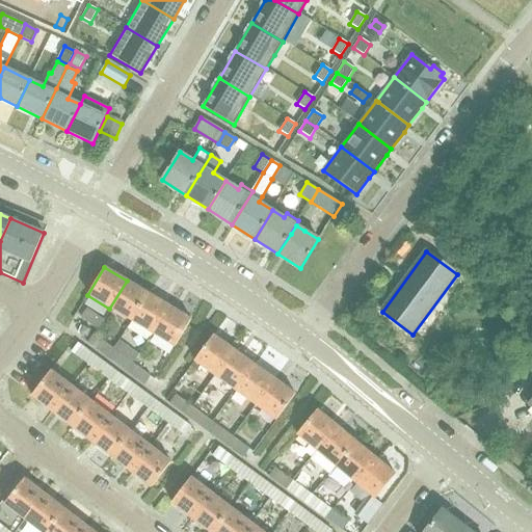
[(148,294),(127,281),(109,309),(131,321),(148,294)]
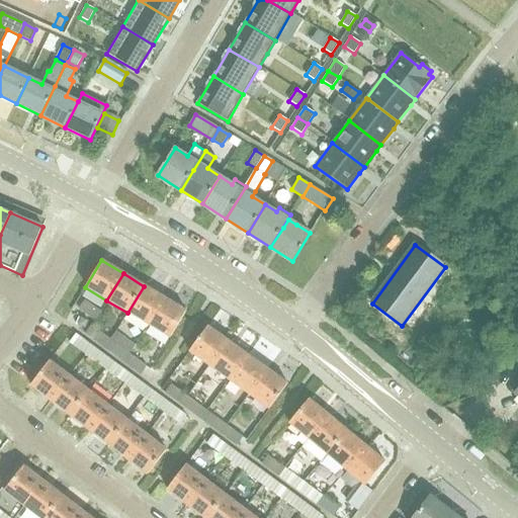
[(144,286),(127,313),(148,325),(164,298),(144,286)]
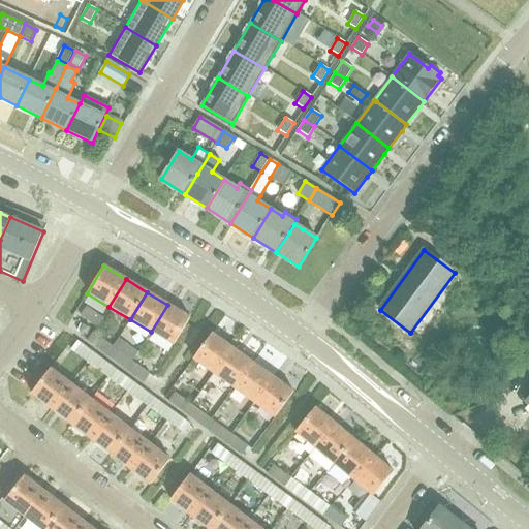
[(167,305),(151,332),(173,345),(189,318),(167,305)]
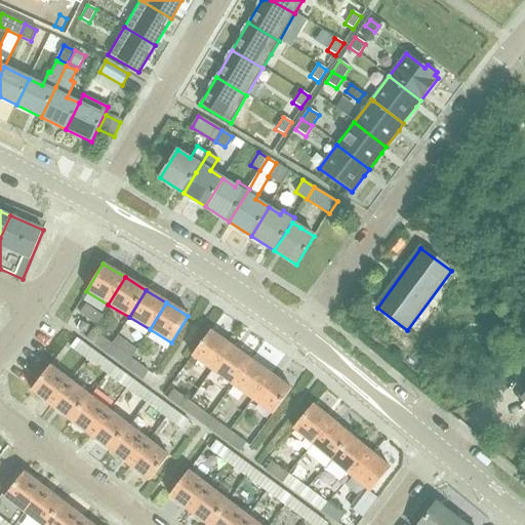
[(87,305),(80,314),(95,325),(103,317),(87,305)]
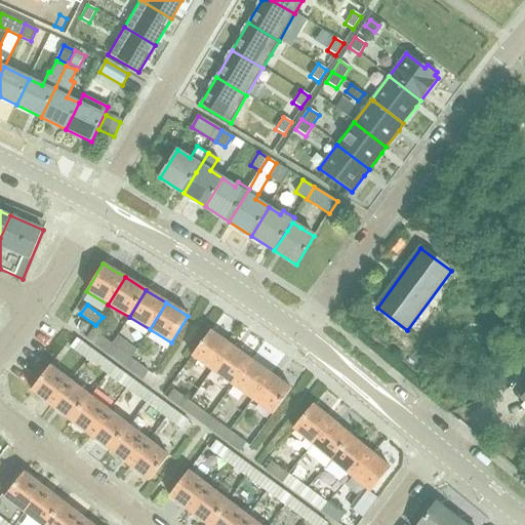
[(85,333),(88,326),(81,323),(78,330),(85,333)]
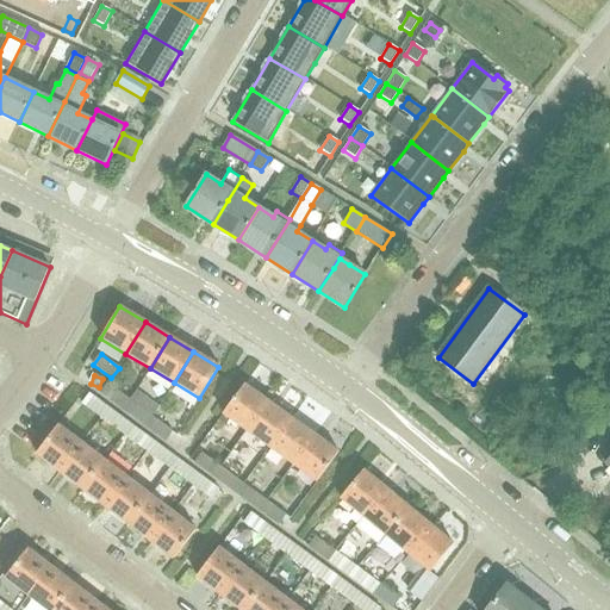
[(106,381),(99,392),(114,404),(123,393),(106,381)]
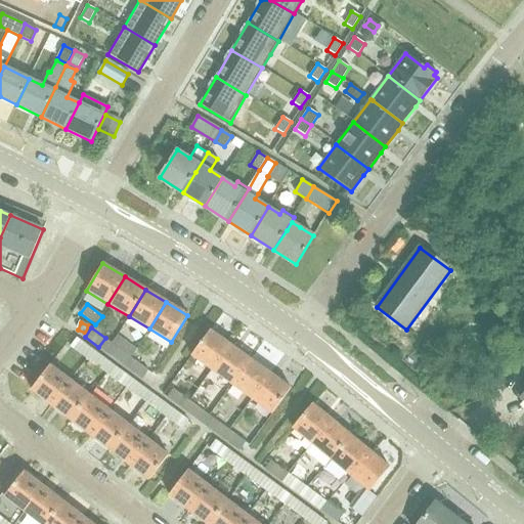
[(212,370),(229,346),(209,331),(190,356),(212,370)]
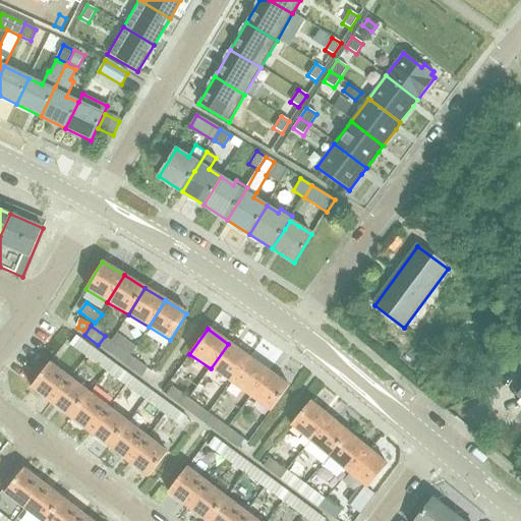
[(85,356),(92,347),(75,335),(68,344),(85,356)]
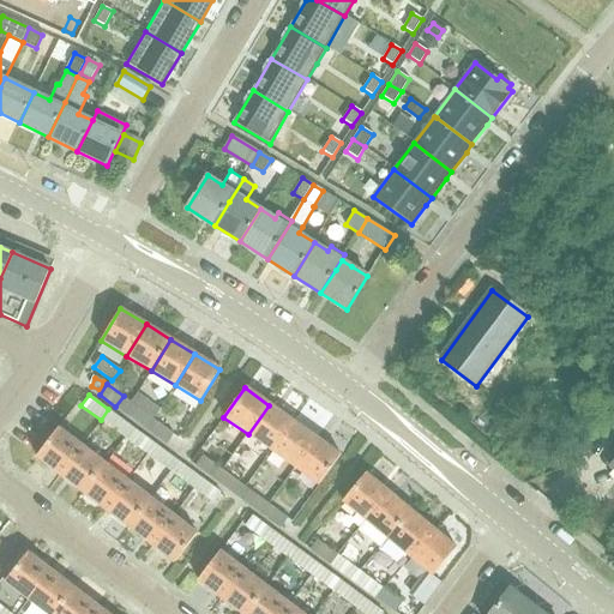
[(152,417),(158,408),(142,396),(127,415),(144,428),(152,417)]
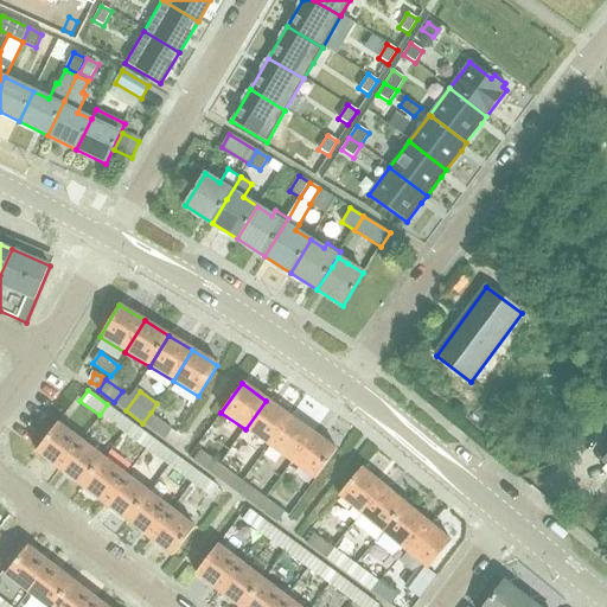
[(266,401),(246,429),(268,446),(289,416),(266,401)]
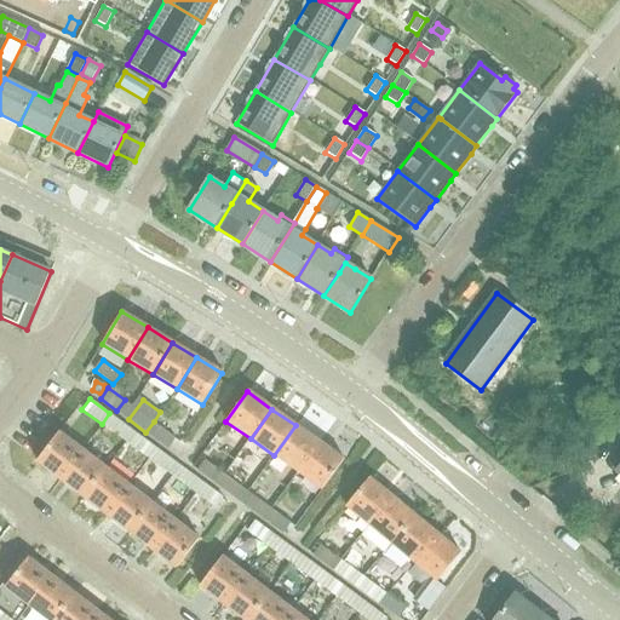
[(128,428),(109,413),(102,424),(105,426),(118,435),(120,437),(128,428)]
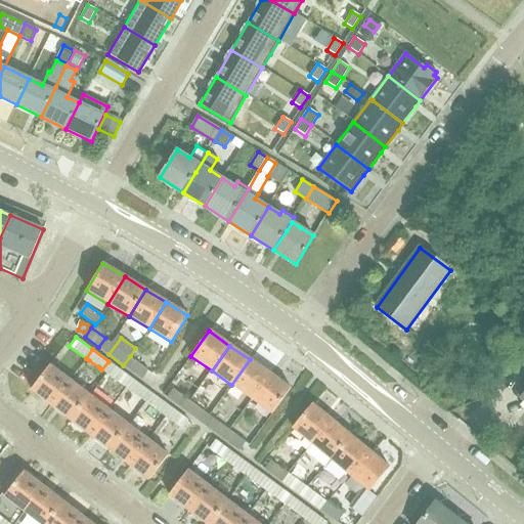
[(523,368),(523,350),(515,361),(523,368)]
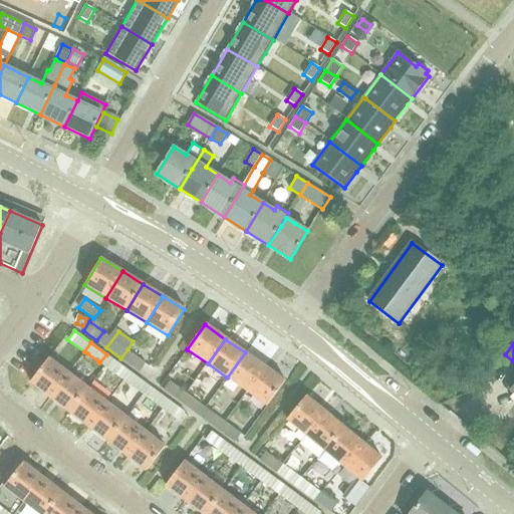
[(146,362),(127,349),(120,358),(139,371),(146,362)]
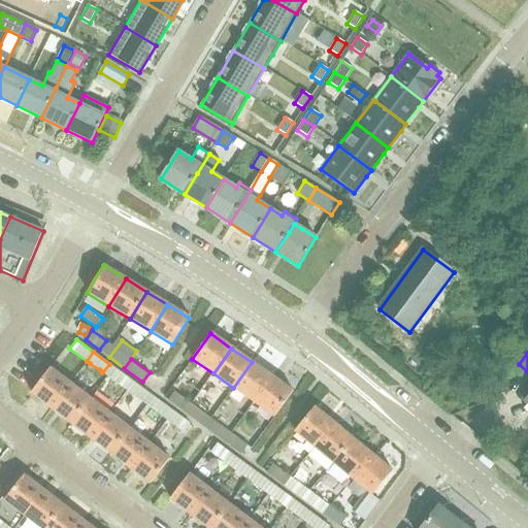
[(271,376),(252,362),(233,388),(253,402),(271,376)]
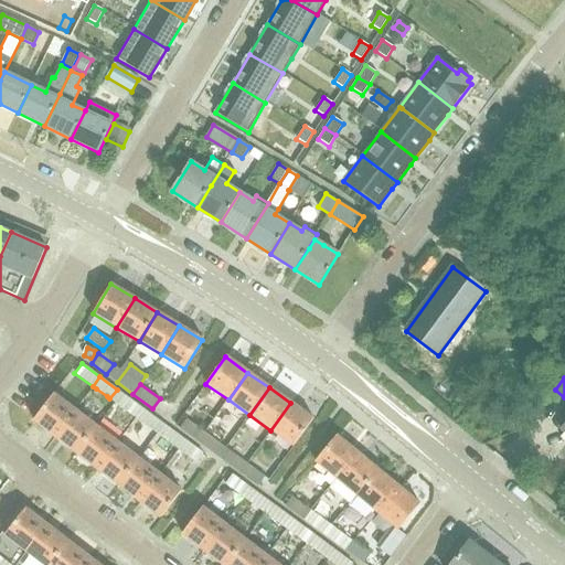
[(96,388),(92,394),(103,403),(107,396),(96,388)]
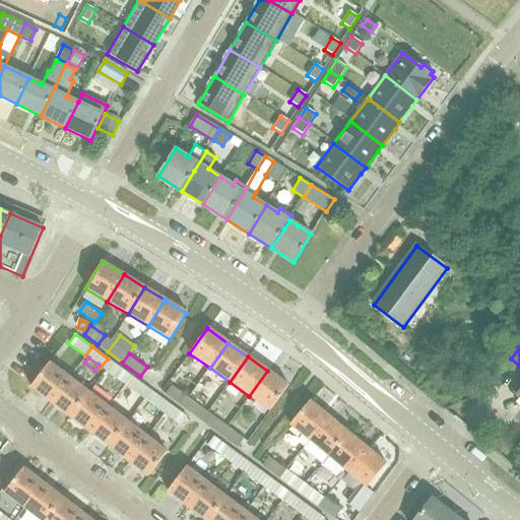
[(50,402),(69,378),(49,363),(29,387),(50,402)]
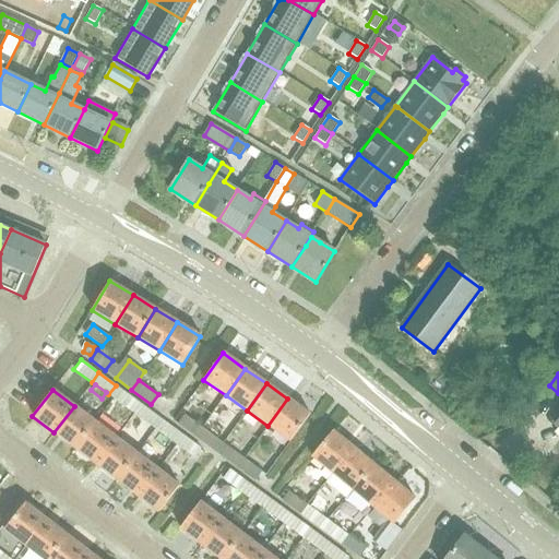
[(117,400),(133,413),(141,403),(123,391),(117,400)]
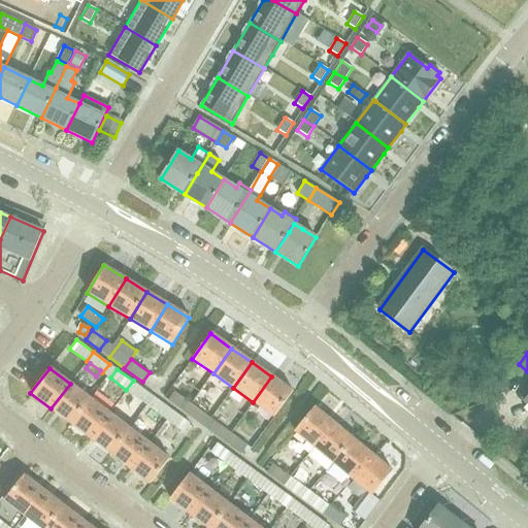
[(292,392),(271,376),(253,402),(273,417),(292,392)]
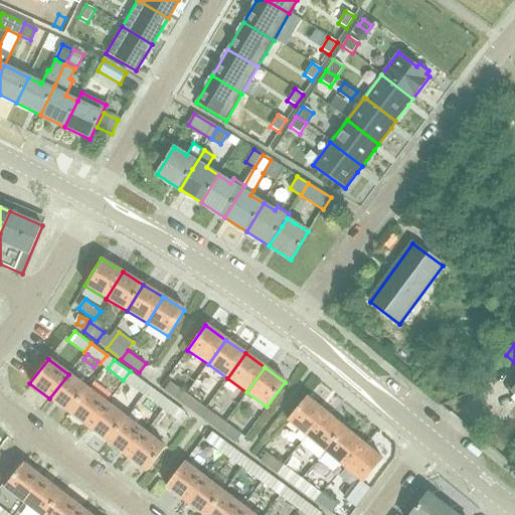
[(130,371),(123,380),(139,392),(146,383),(130,371)]
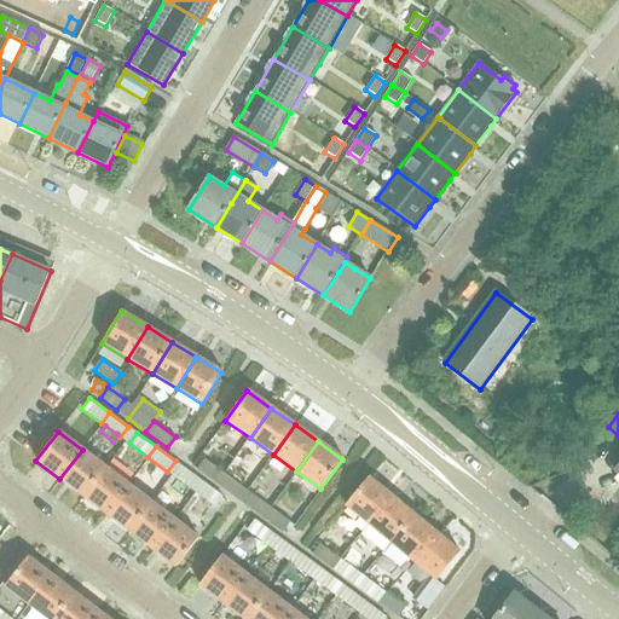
[(105,468),(82,450),(59,479),(82,497),(105,468)]
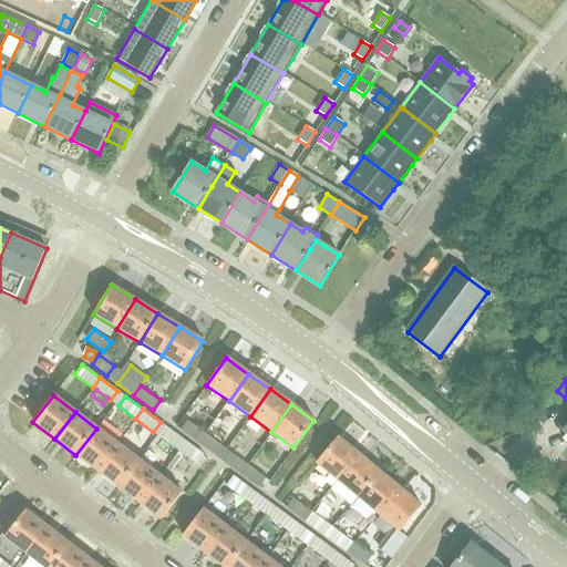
[(198,442),(205,433),(187,420),(181,429),(198,442)]
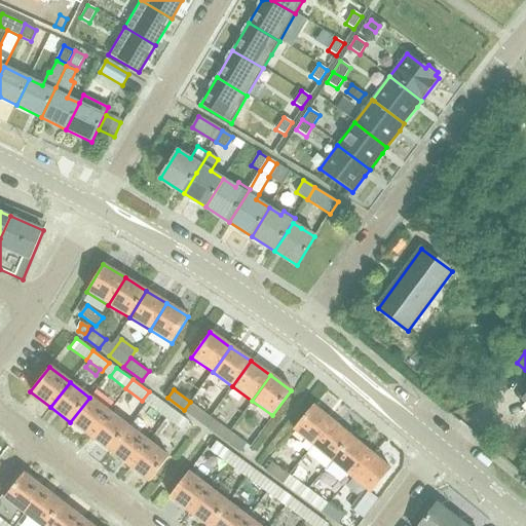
[(149,406),(165,417),(172,408),(156,397),(149,406)]
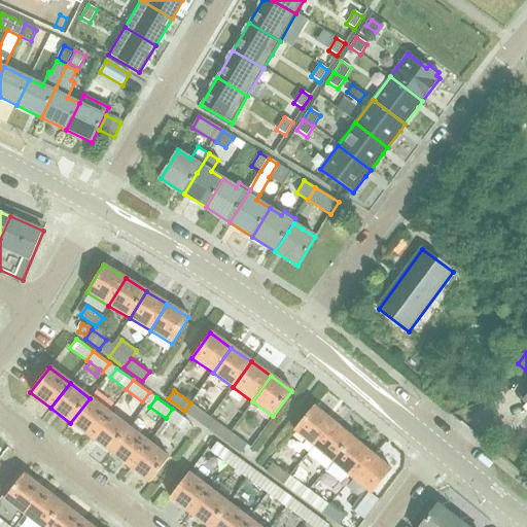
[(90,398),(70,423),(90,437),(109,413),(90,398)]
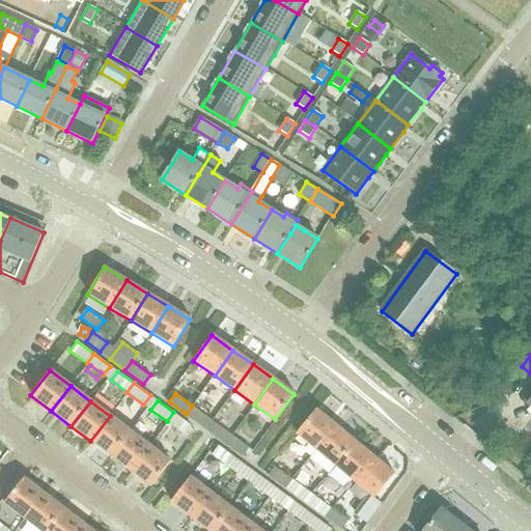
[(208,418),(192,406),(186,414),(202,426),(208,418)]
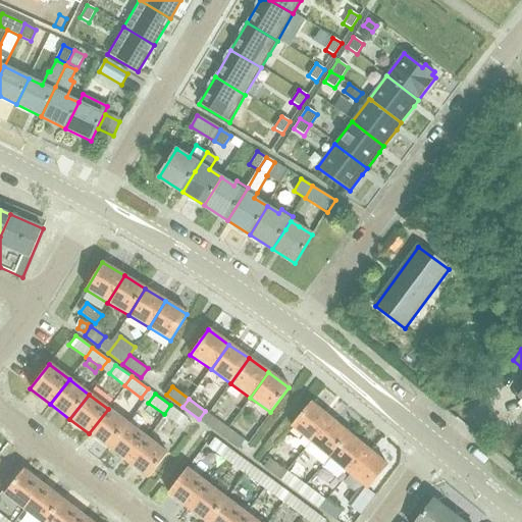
[(310,403),(291,427),(302,436),(297,441),(305,449),(310,442),(329,419),(310,403)]
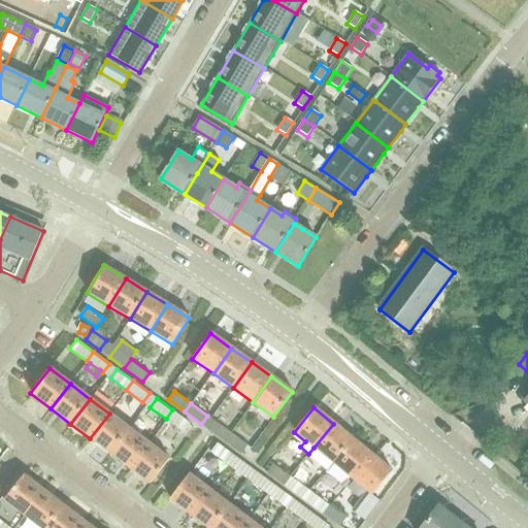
[(172,409),(166,419),(184,432),(190,423),(172,409)]
